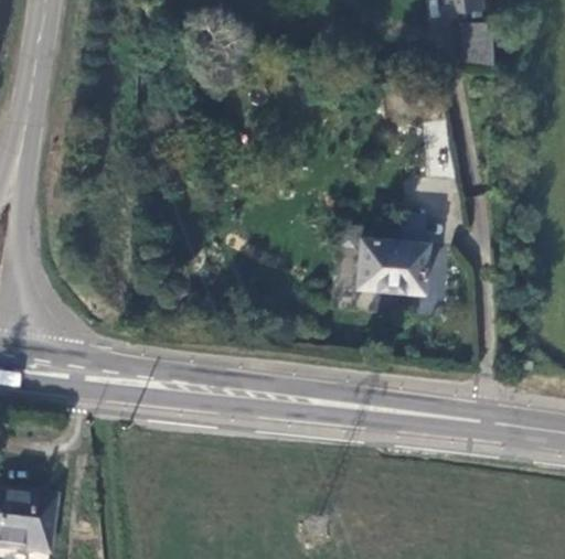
[(440,0),(443,14),(486,10),(483,0),(440,0)]
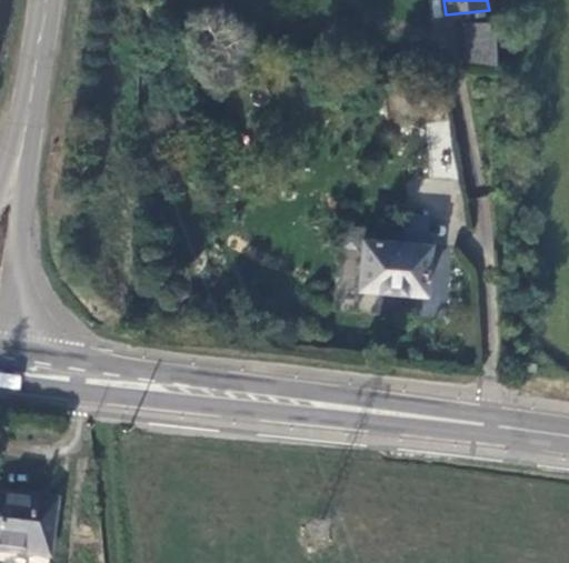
[(496,26),(466,27),(467,70),(498,69),(496,26)]
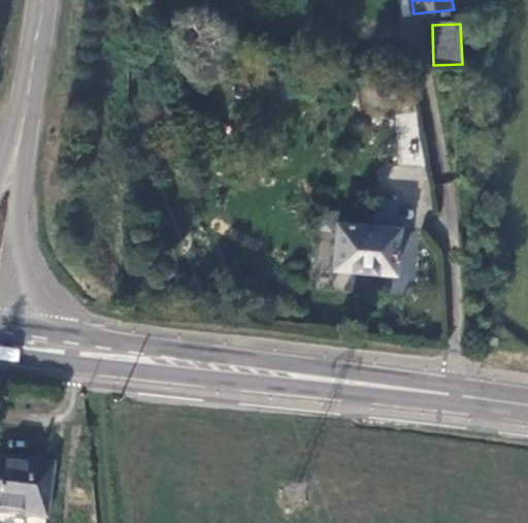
[(398,220),(400,201),(374,200),(373,219),(398,220)]
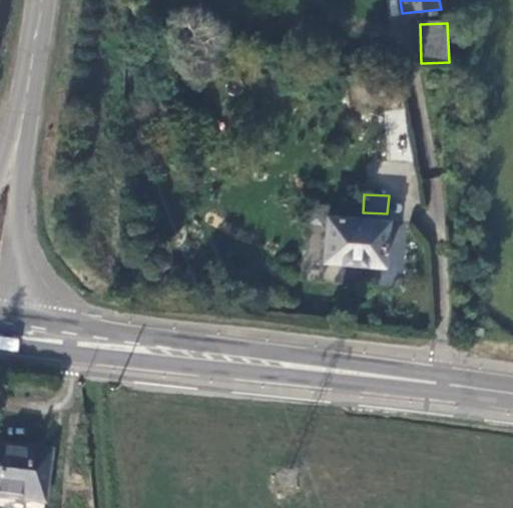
[(393,219),(328,213),(322,264),(387,272),(393,219)]
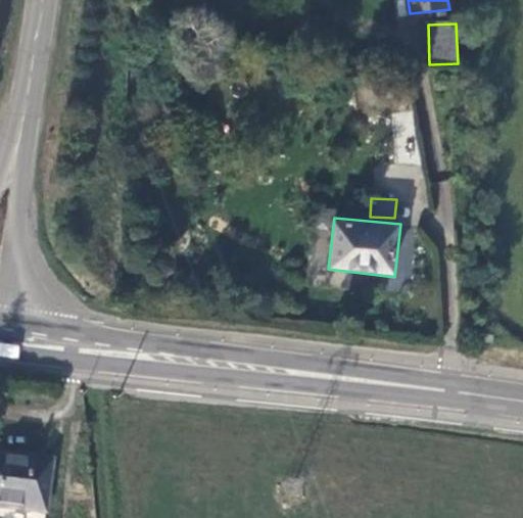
[(486,338),(473,337),(472,348),(483,350),(486,338)]
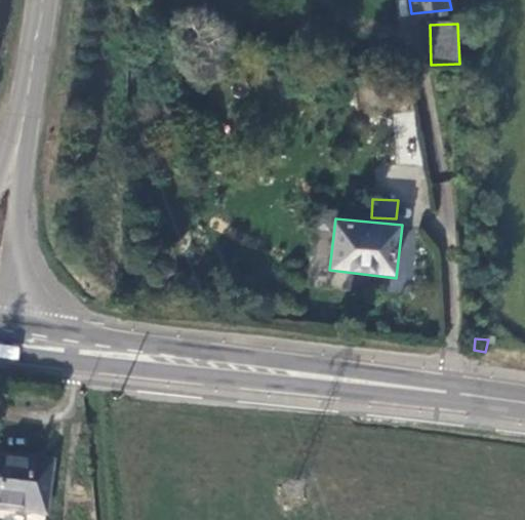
[(0,466),(0,516),(25,519),(49,519),(55,474),(0,466)]
